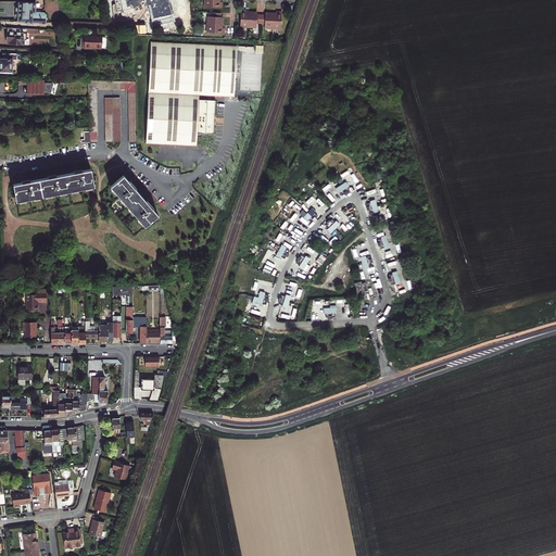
[(168,0),(114,0),(117,12),(148,4),(153,26),(174,21),(168,0)]
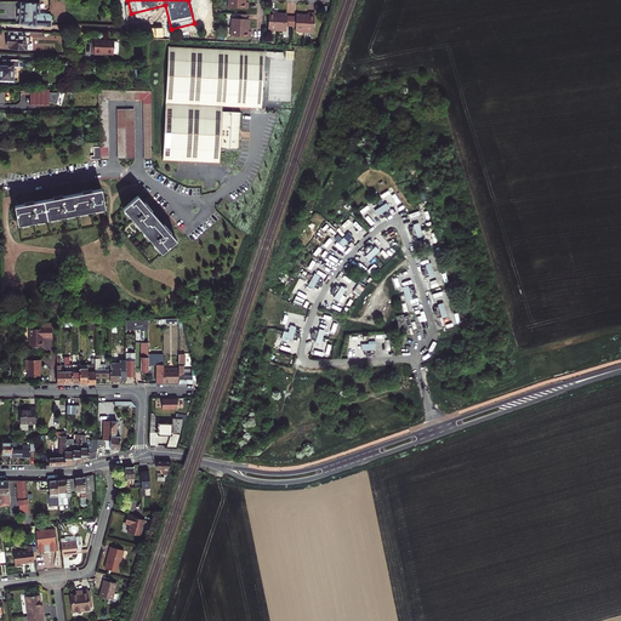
[(21,18),(21,23),(28,23),(30,24),(44,26),(44,27),(52,27),(52,16),(50,13),(39,13),(40,3),(22,1),(22,9),(22,12),(21,18)]
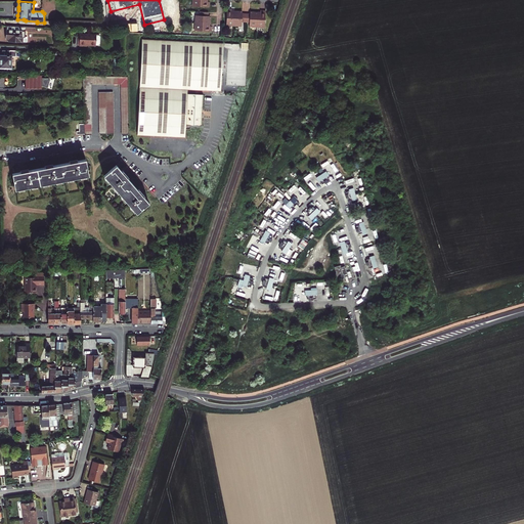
[(242,22),(243,13),(241,13),(241,11),(234,11),(234,12),(232,12),(232,9),(227,8),(226,25),(242,26),(242,22)]
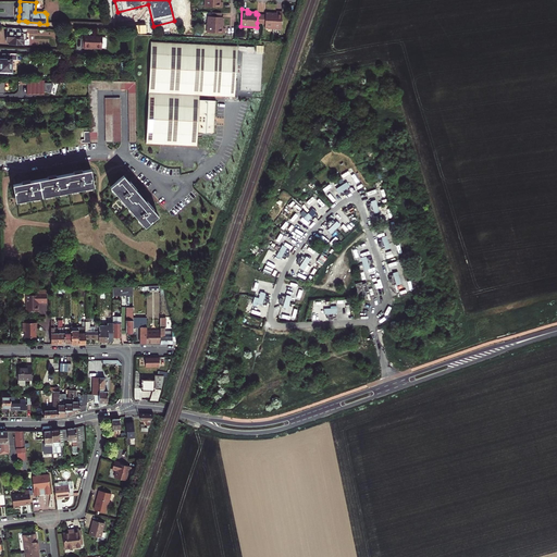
[(265,24),(264,27),(282,28),(282,11),(276,11),(276,14),(274,14),(274,13),(268,13),(268,14),(265,14),(265,24)]
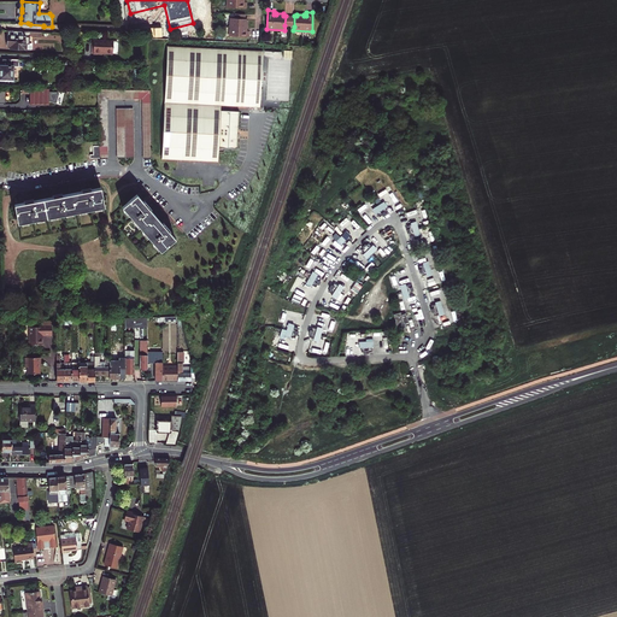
[(235,18),(230,18),(229,36),(250,37),(250,31),(245,30),(245,28),(247,28),(247,22),(245,22),(246,18),(235,18)]
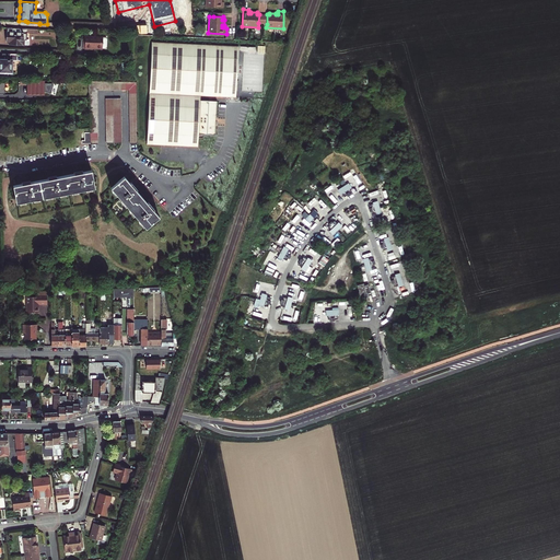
[(196,34),(196,30),(196,26),(188,25),(187,33),(196,34)]
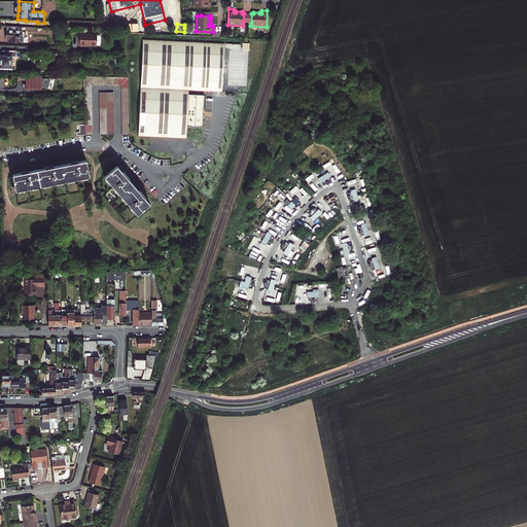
[(11,39),(11,42),(27,42),(28,37),(25,37),(25,31),(25,28),(7,27),(7,33),(6,39),(9,39),(11,39)]
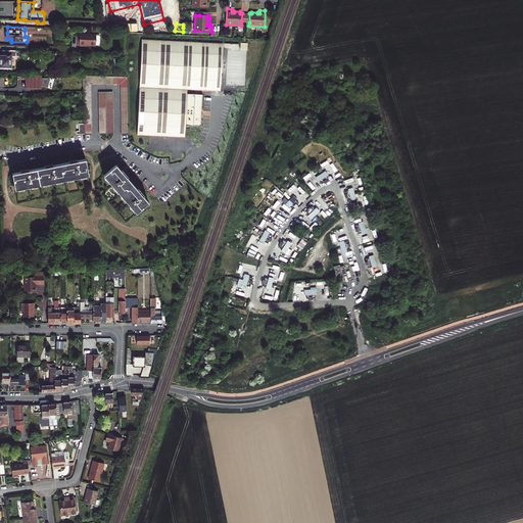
[(96,35),(80,34),(80,40),(80,46),(87,46),(87,45),(90,45),(96,46),(96,43),(96,35)]
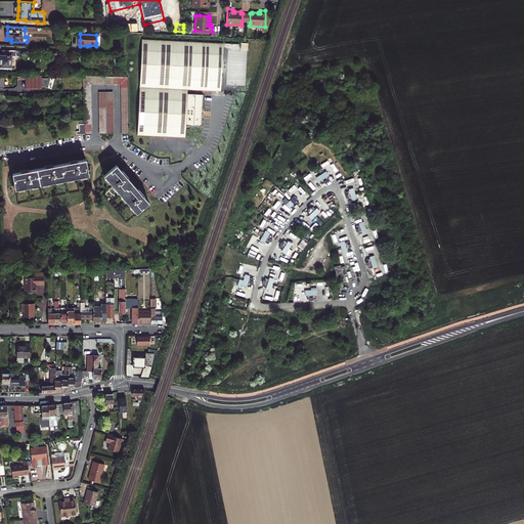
[(221,78),(223,54),(223,44),(221,43),(142,40),(140,77),(137,135),(185,137),(185,125),(202,126),(202,115),(204,94),(187,94),(187,89),(221,91),(221,78)]
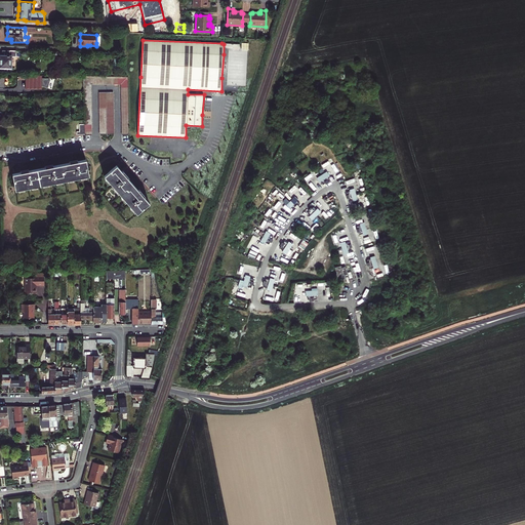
[(16,50),(2,50),(2,53),(0,52),(0,67),(11,68),(12,56),(16,56),(16,50)]
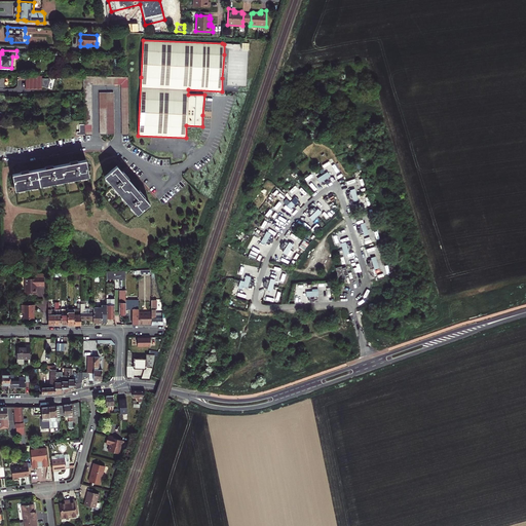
[(26,88),(42,89),(42,76),(20,75),(20,80),(26,80),(26,88)]
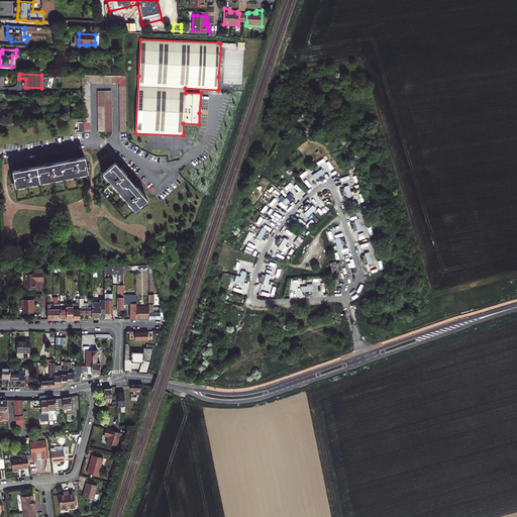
[(41,75),(41,88),(50,88),(50,75),(41,75)]
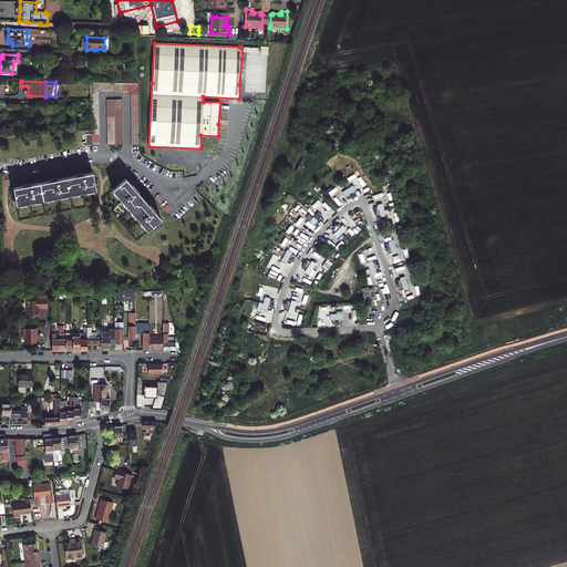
[(83,145),(88,145),(91,145),(99,145),(99,91),(131,91),(132,146),(140,146),(138,83),(91,83),(91,134),(85,134),(85,142),(83,142),(83,145)]
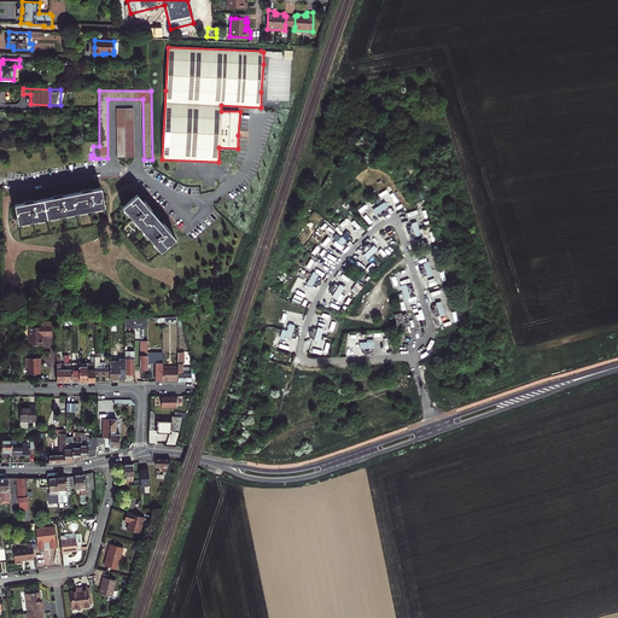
[(116,109),(117,158),(134,158),(133,109),(116,109)]
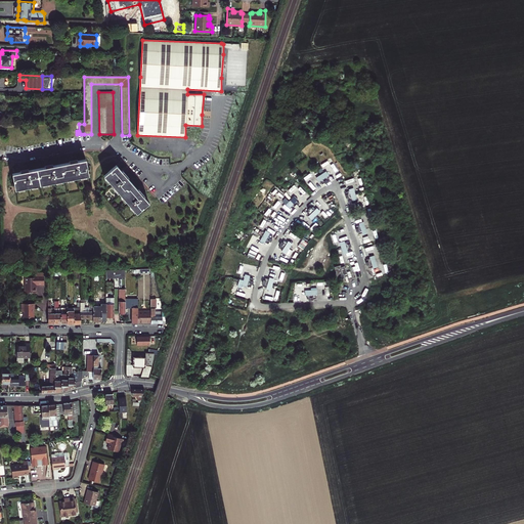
[(15,189),(89,176),(86,160),(12,173),(15,189)]
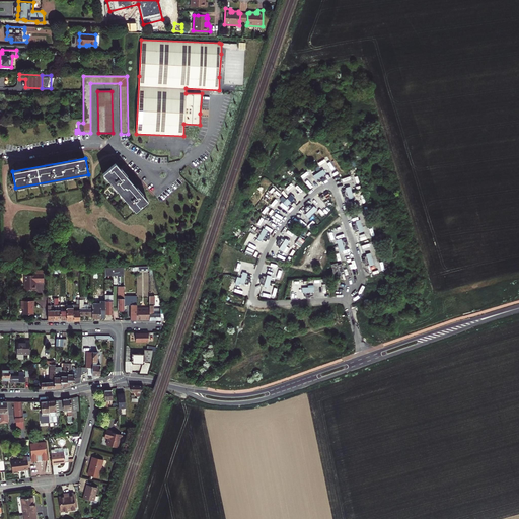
[(386,159),(381,161),(385,172),(390,171),(386,159)]
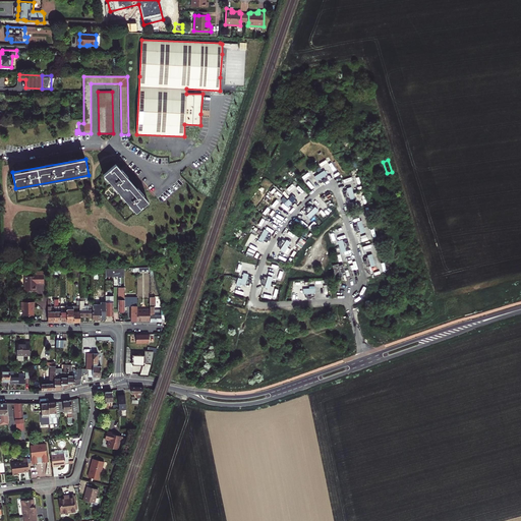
[(148,201),(115,164),(103,175),(135,213),(148,201)]
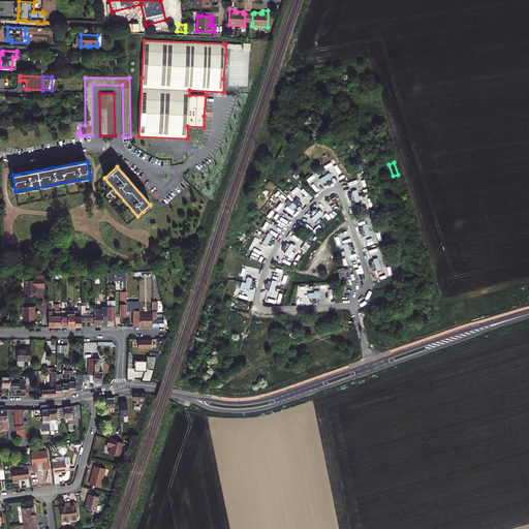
[(333,177),(330,173),(319,180),(321,184),(333,177)]
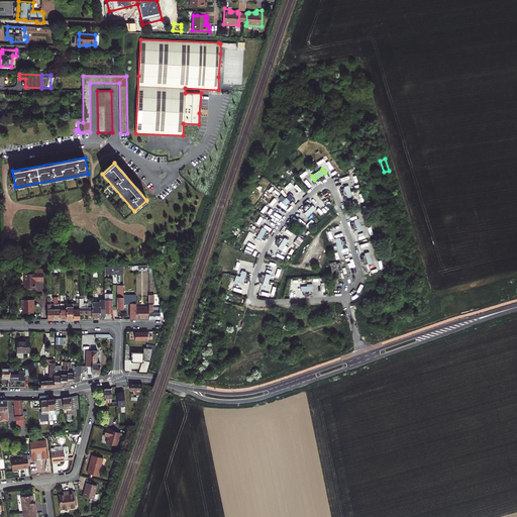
[(348,185),(343,187),(347,199),(352,197),(348,185)]
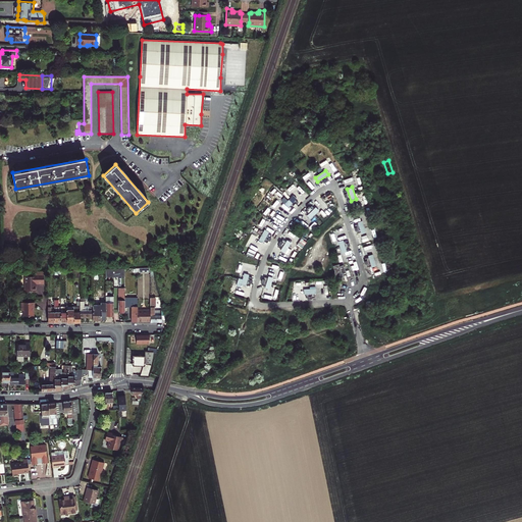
[(297,199),(294,196),(284,204),(289,208),(297,199)]
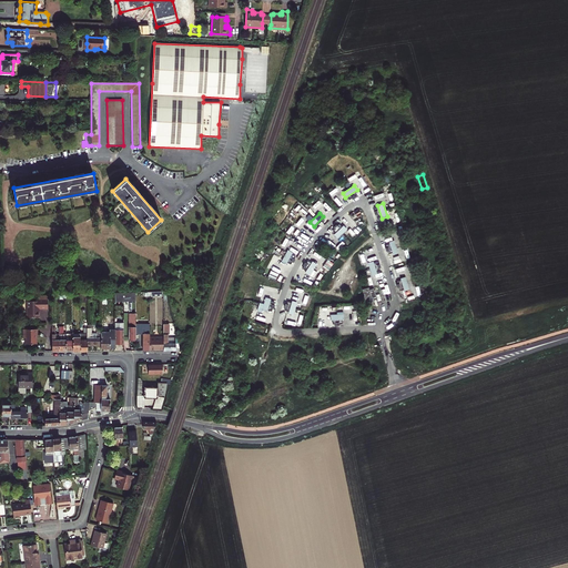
[(347,230),(344,225),(334,235),(337,239),(347,230)]
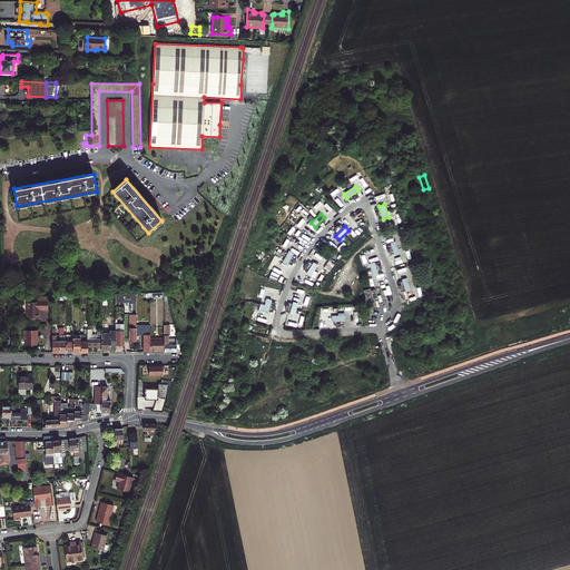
[(396,242),(391,243),(394,256),(400,255),(396,242)]
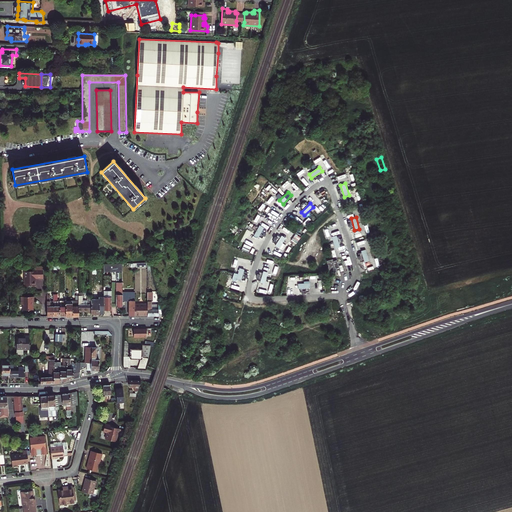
[(264,227),(260,225),(253,236),(258,238),(264,227)]
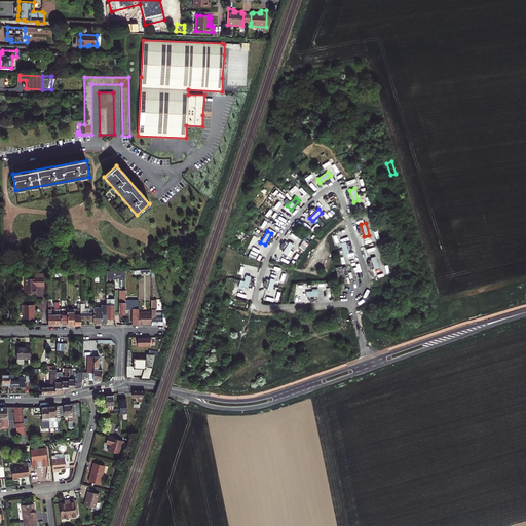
[(294,245),(290,241),(283,253),(287,256),(294,245)]
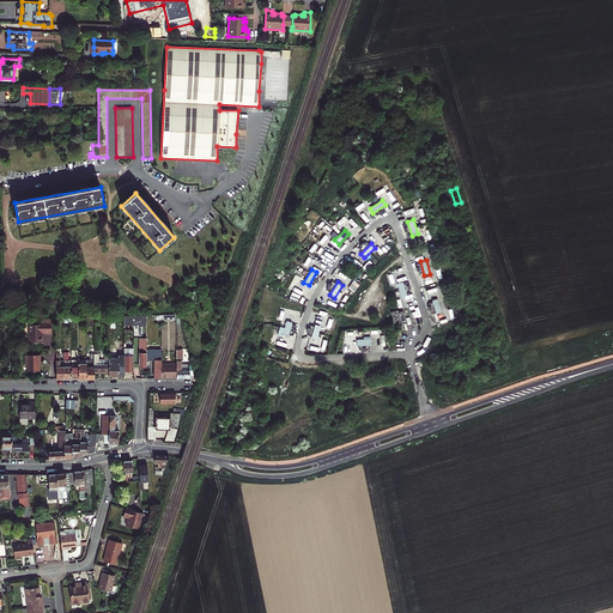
[(402,281),(396,284),(401,298),(407,296),(402,281)]
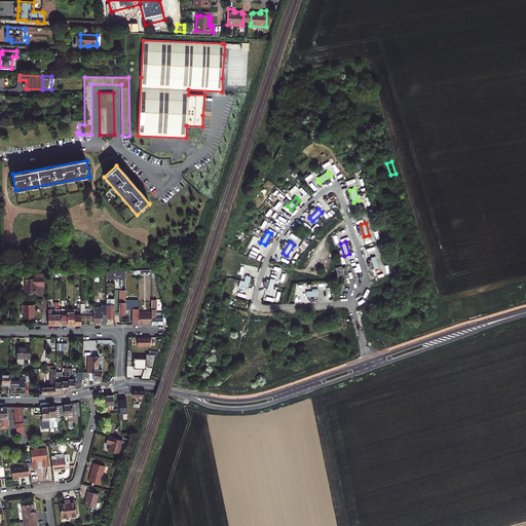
[(285,262),(292,266),(296,258),(288,255),(285,262)]
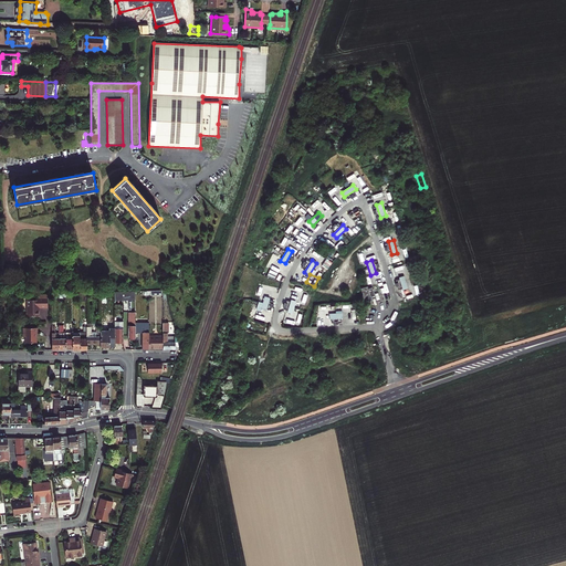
[(405,275),(399,278),(402,291),(408,289),(405,275)]
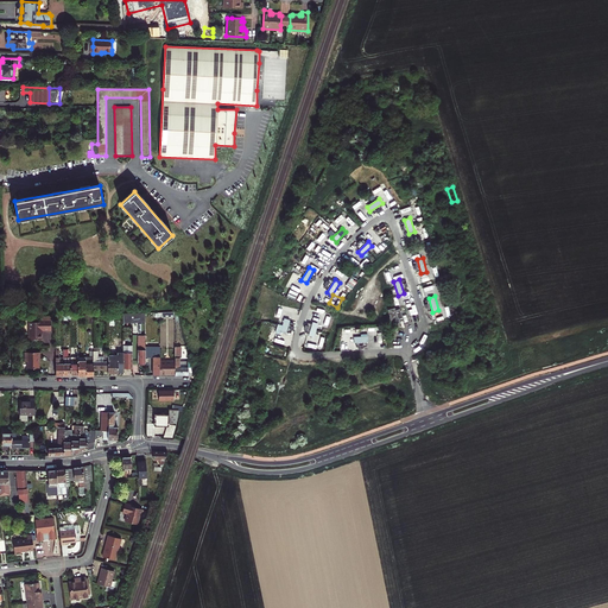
[(394,308),(387,309),(390,316),(388,322),(398,323),(399,320),(403,318),(401,315),(405,315),(403,305),(399,306),(400,310),(396,311),(394,308)]
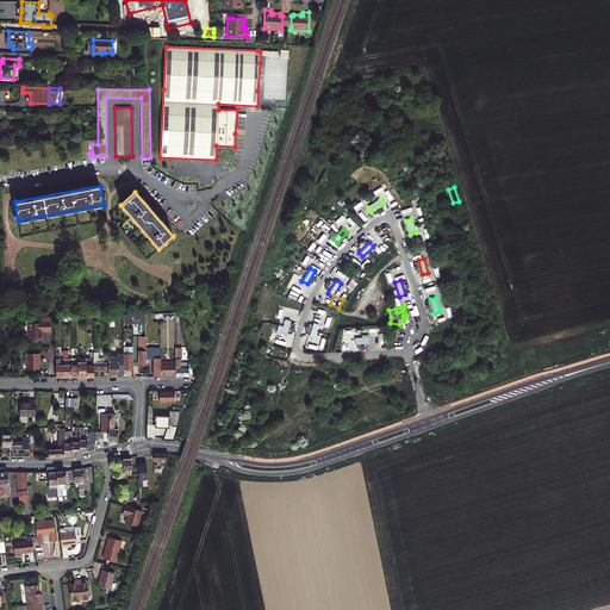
[(291,322),(285,319),(281,334),(287,335),(291,322)]
